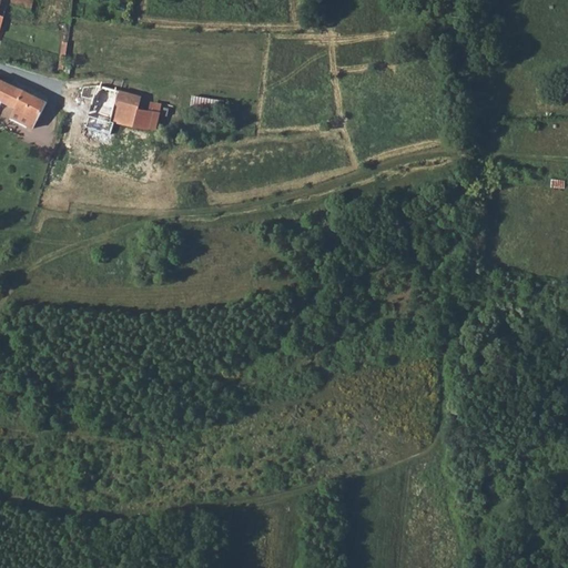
[(3,0),(7,1),(31,10),(34,0),(3,0)]
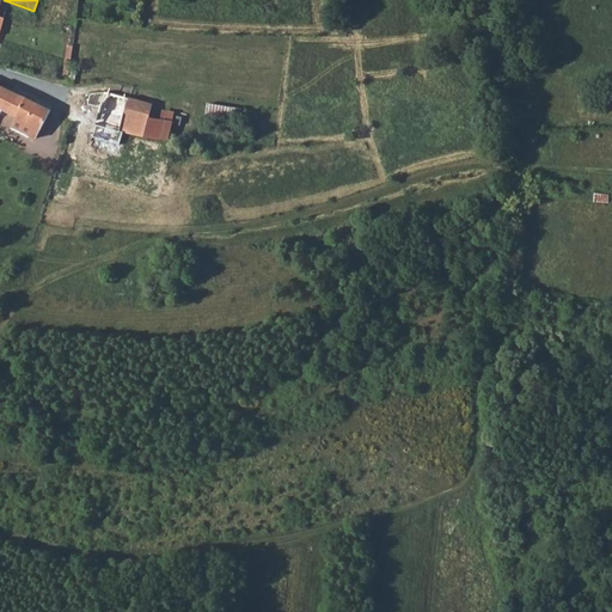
[(62,80),(67,80),(72,44),(68,43),(62,80)]
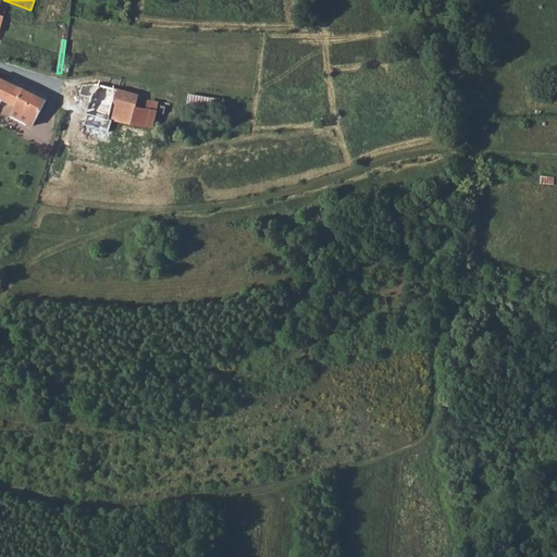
[(0,99),(14,107),(21,109),(16,118),(33,125),(44,101),(0,78),(0,99)]
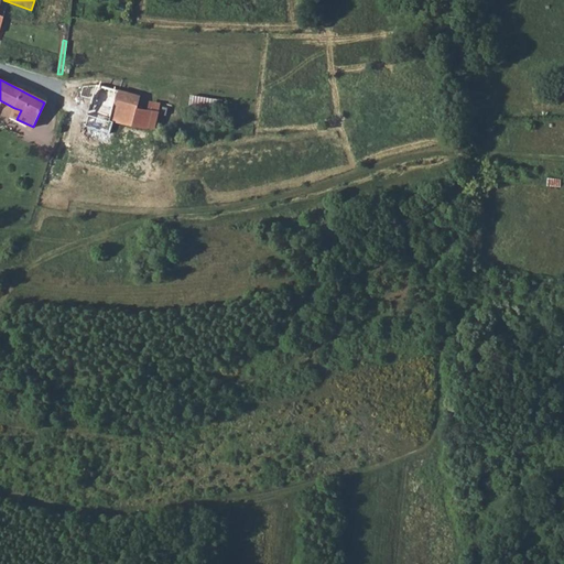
[(118,91),(96,85),(87,114),(108,121),(118,91)]
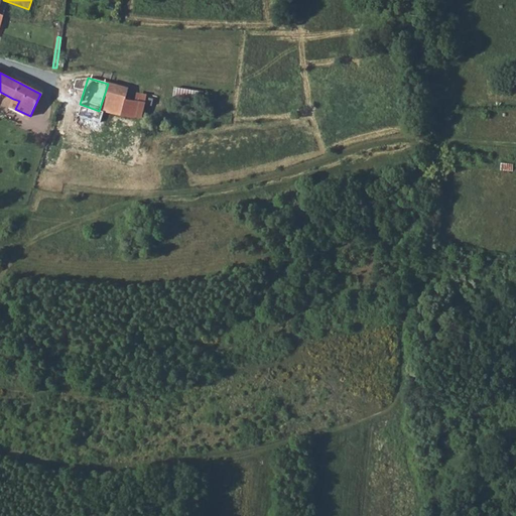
[(108,82),(108,84),(99,111),(120,115),(125,99),(128,88),(108,82)]
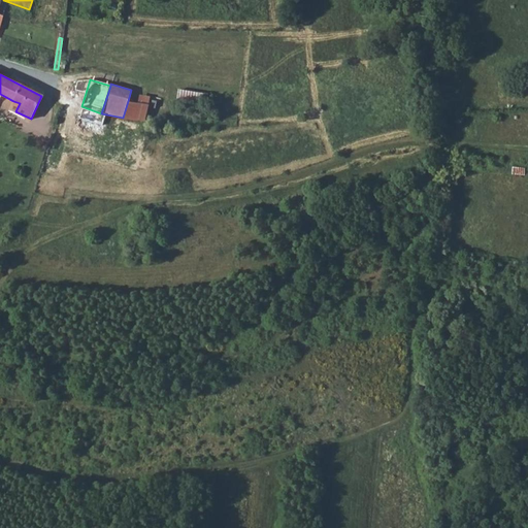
[(204,106),(207,95),(178,90),(176,100),(204,106)]
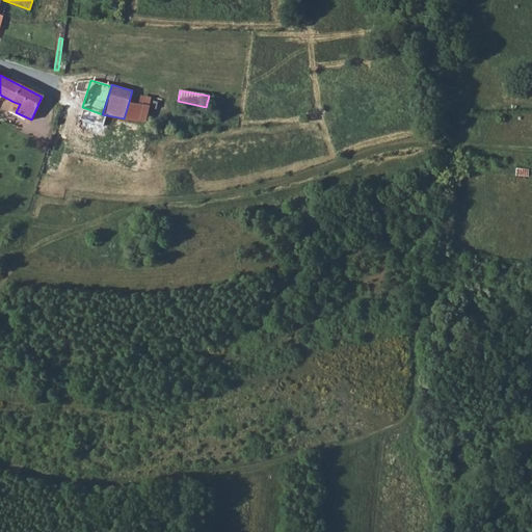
[(129,102),(124,118),(139,122),(147,122),(150,106),(151,97),(140,95),(138,103),(129,102)]
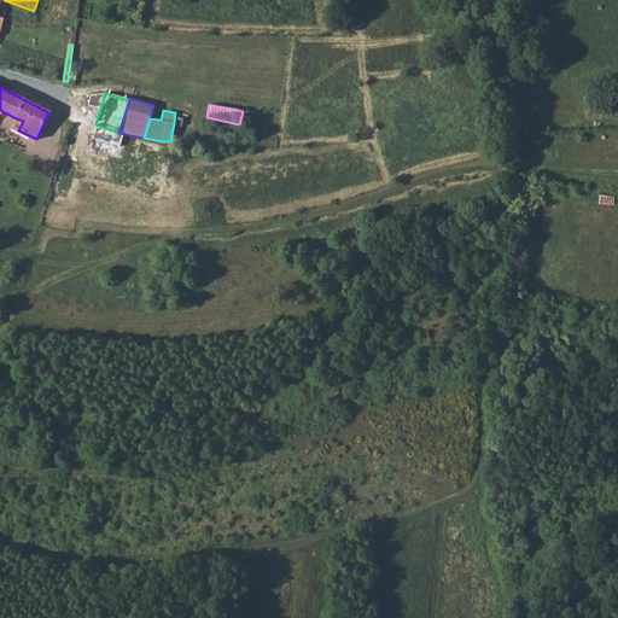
[(16,118),(11,127),(18,130),(23,121),(16,118)]
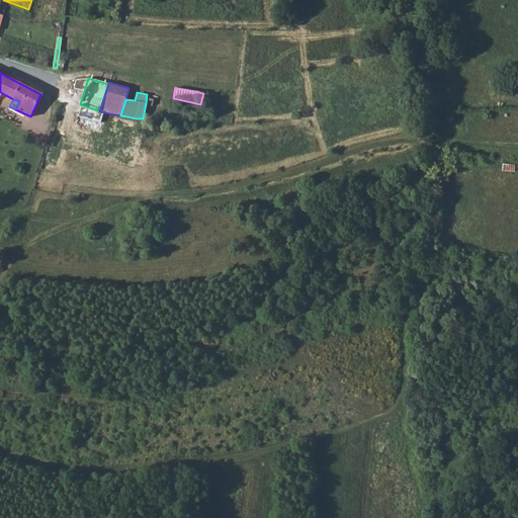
[(99,111),(80,104),(77,112),(97,118),(99,111)]
